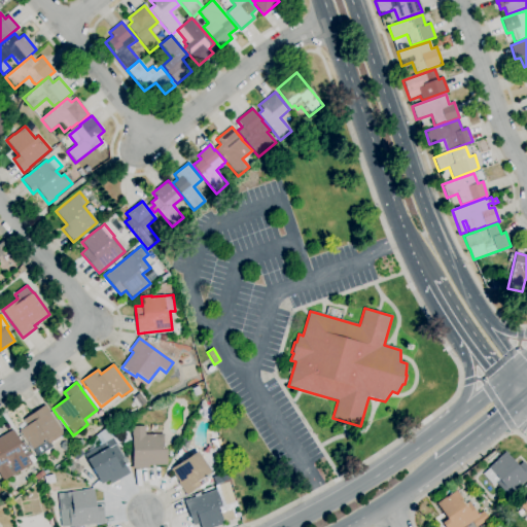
[(196,396),(192,388),(198,386),(201,393),(196,396)]
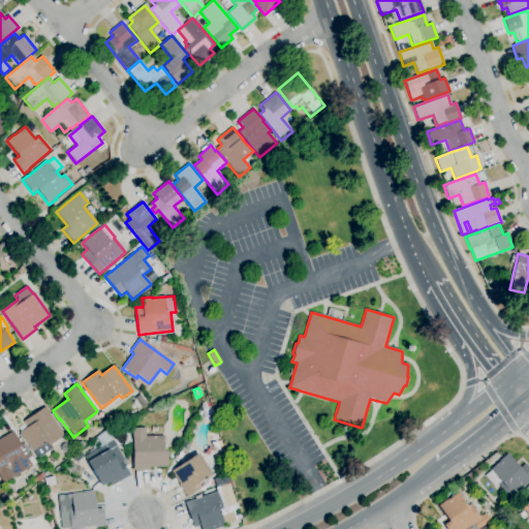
[(137,409),(132,403),(135,401),(133,399),(141,394),(147,404),(142,408),(141,407),(137,409)]
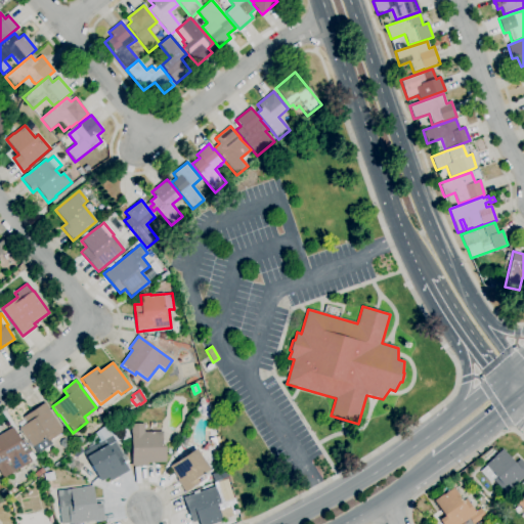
[(33,447),(26,437),(25,438),(18,429),(27,424),(23,419),(45,403),(48,408),(63,431),(48,442),(46,438),(33,447)]
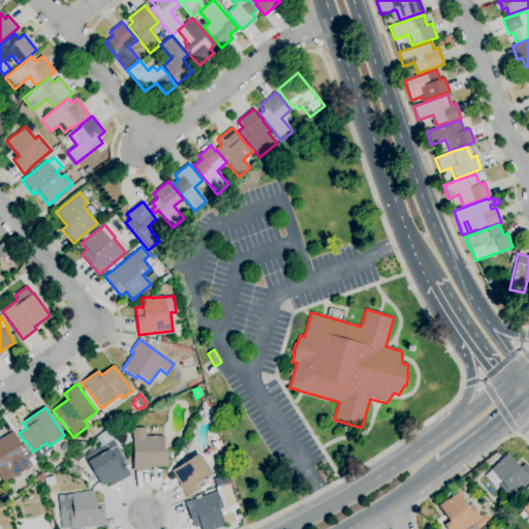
[(133,471),(132,429),(146,428),(146,437),(164,436),(164,450),(167,450),(167,467),(149,468),(149,470),(133,471)]
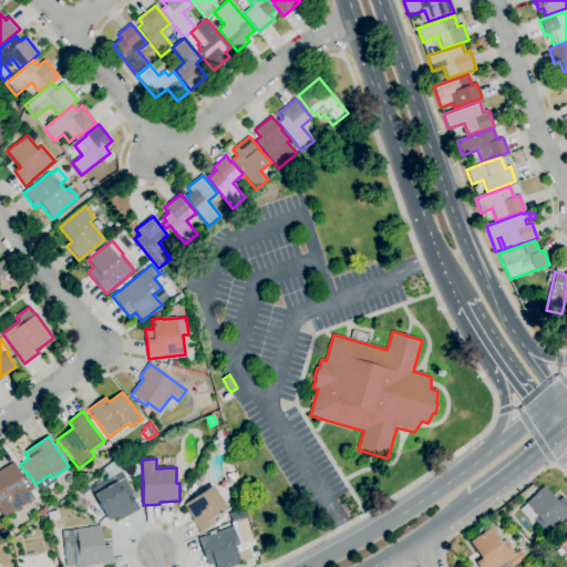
[(3,517),(0,512),(0,471),(14,463),(22,477),(26,476),(33,490),(31,492),(35,500),(3,517)]
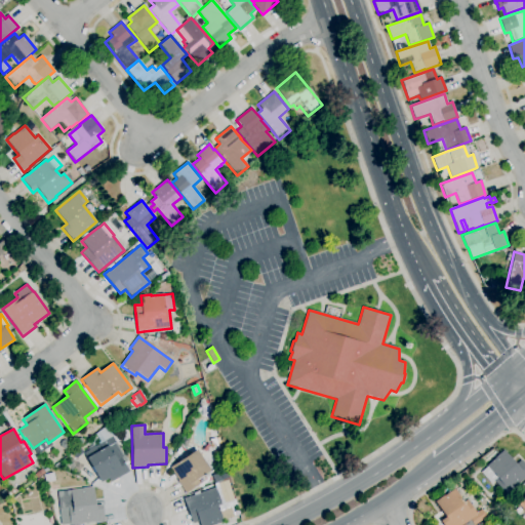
[(102,483),(84,453),(112,437),(123,456),(121,457),(129,472),(112,482),(109,478),(102,483)]
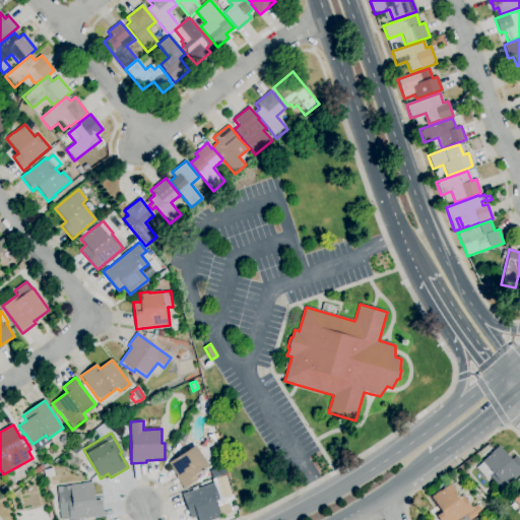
[(78,442),(75,438),(80,434),(83,438),(78,442)]
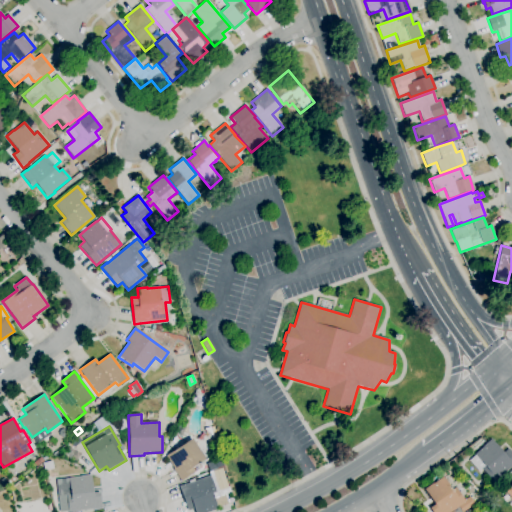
[(181,482),(173,469),(174,468),(165,457),(191,439),(205,459),(191,468),(195,473),(181,482)]
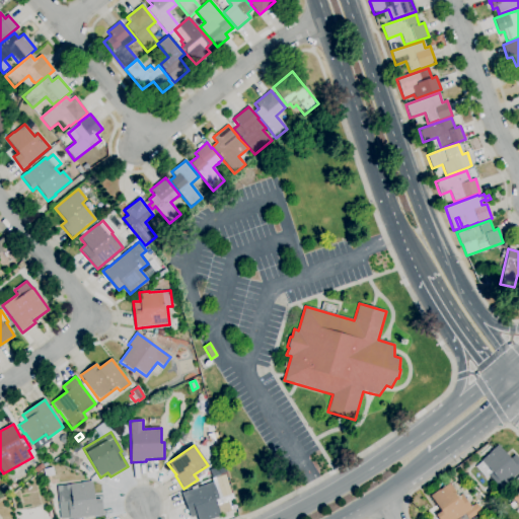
[(518,471),(500,490),(489,475),(486,478),(475,467),(482,462),(480,461),(490,453),(490,452),(498,445),(510,459),(515,455),(518,459),(518,471)]
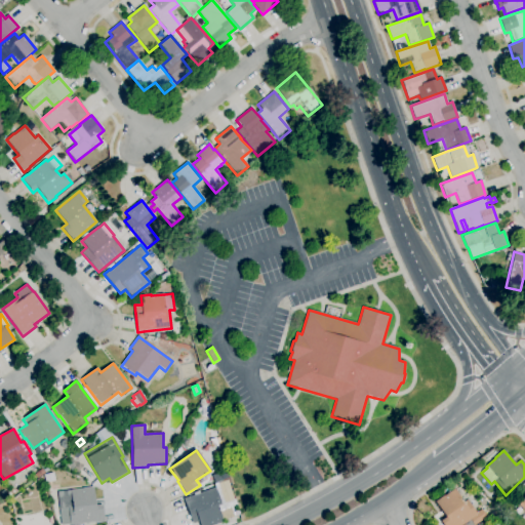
[(39,477),(36,473),(42,469),(45,473),(39,477)]
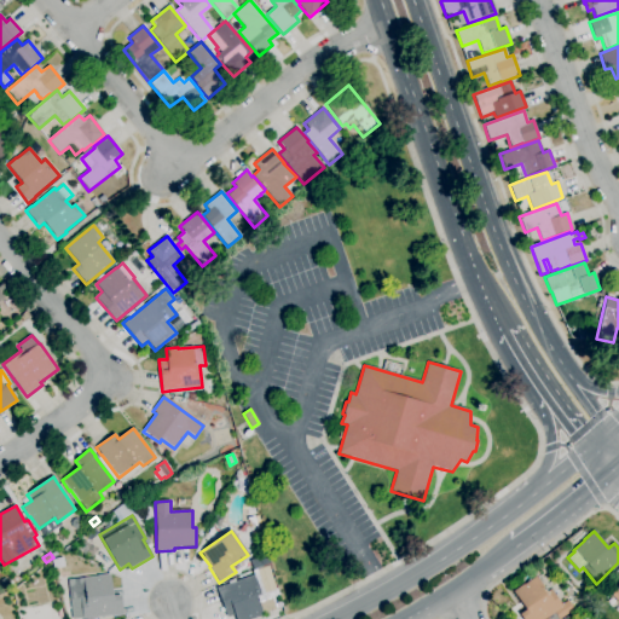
[(618,605),(618,573),(617,576),(618,578),(618,583),(608,595),(618,605)]
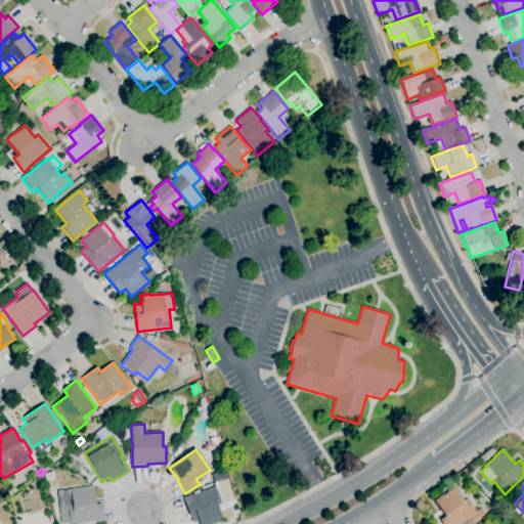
[(70,523),(61,523),(57,491),(72,489),(83,488),(83,487),(93,486),(95,506),(102,505),(103,521),(96,522),(96,521),(70,523)]
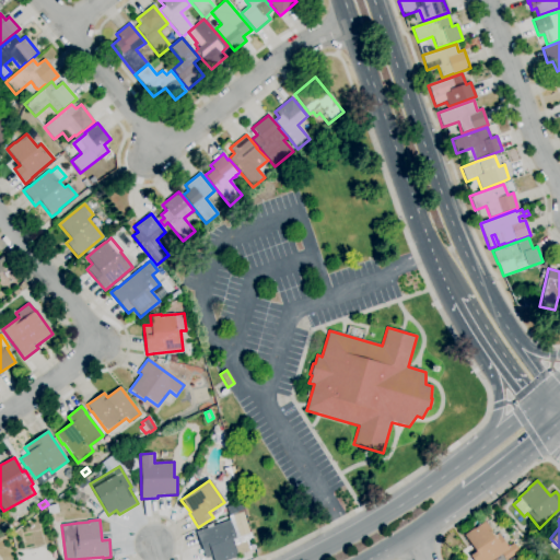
[(213,559),(212,557),(206,559),(196,532),(203,529),(203,531),(231,521),(237,539),(232,540),(234,546),(246,541),(249,552),(237,557),(238,557),(229,559),(213,559)]
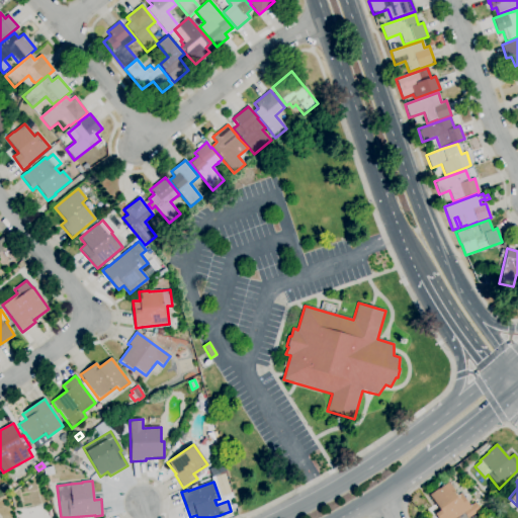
[(456,517),(436,517),(434,514),(439,511),(429,495),(438,489),(438,490),(448,483),(458,496),(461,493),(470,506),(476,503),(481,510),(469,517),(467,517),(464,513),(456,517)]
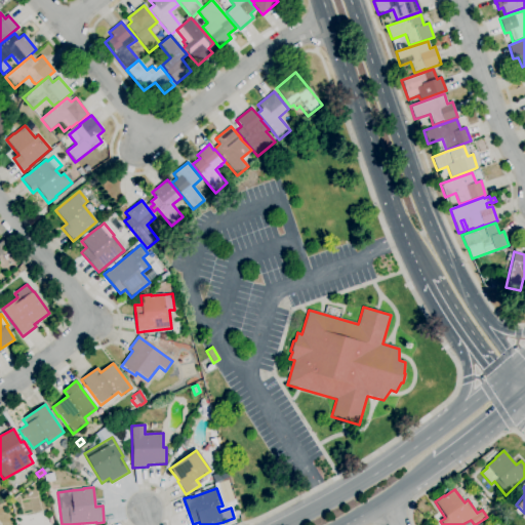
[(493,506),(489,501),(493,497),(497,502),(493,506)]
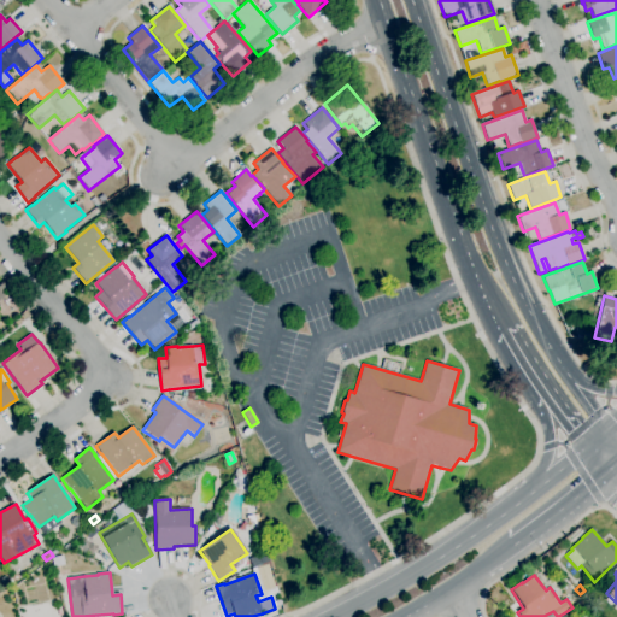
[(580,610),(575,605),(582,600),(586,605),(580,610)]
